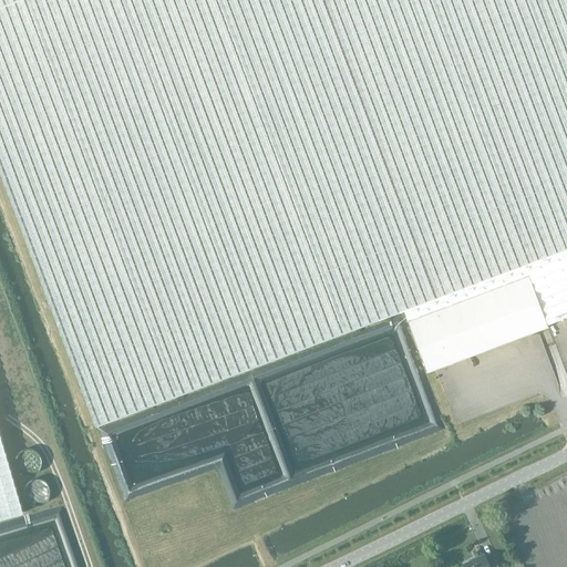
[(566,0),(0,0),(0,171),(96,425),(403,310),(408,319),(528,274),(547,323),(560,318),(562,318),(566,316),(566,0)]
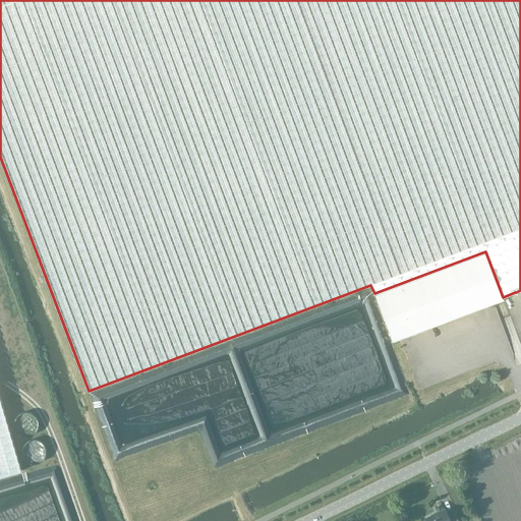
[(485,251),(374,293),(392,341),(504,299),(503,297),(485,251)]
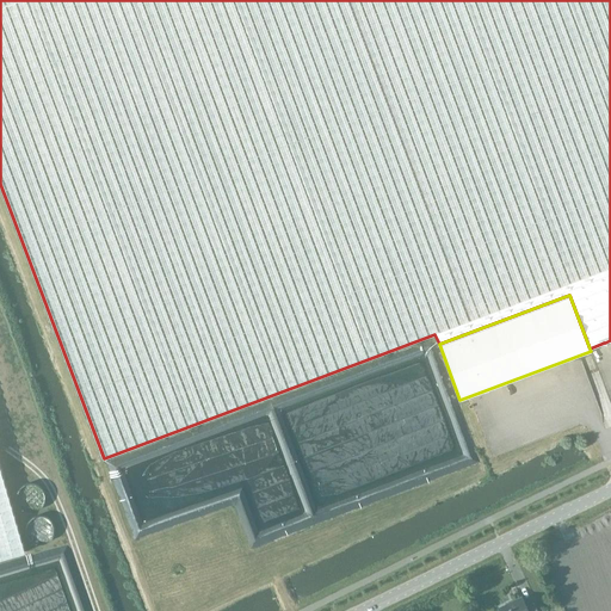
[(0,466),(0,560),(25,553),(0,466)]
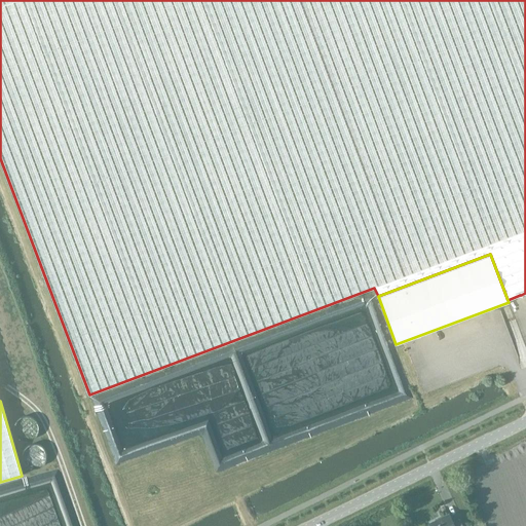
[(462,525),(459,519),(453,522),(450,514),(428,524),(429,525),(462,525)]
